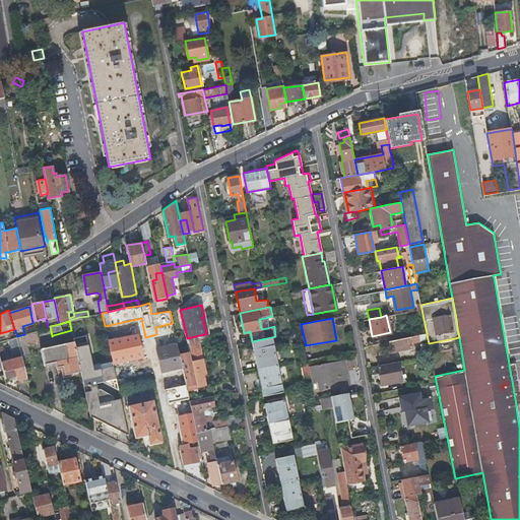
[(48,327),(37,330),(17,336),(21,355),(29,353),(27,343),(39,340),(52,336),(50,326),(48,327)]
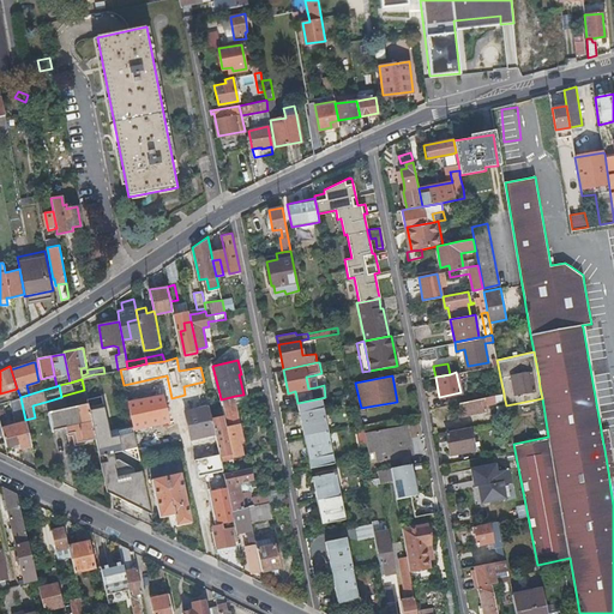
[(128,401),(134,431),(172,422),(166,393),(128,401)]
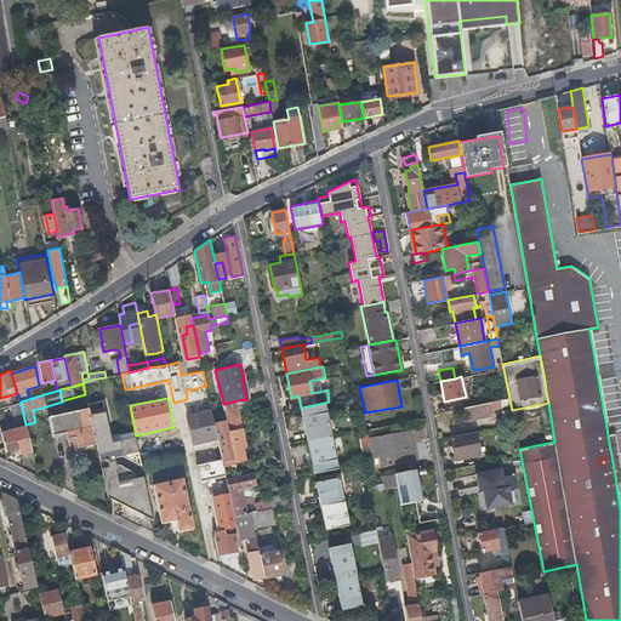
[(501,408),(511,405),(510,400),(510,398),(489,402),(465,406),(467,420),(493,415),(491,411),(501,409),(501,408)]
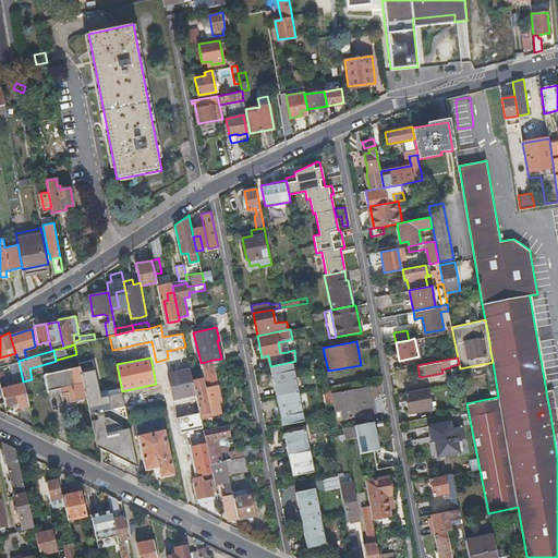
[(121,392),(120,386),(98,390),(91,359),(79,362),(80,366),(86,399),(97,447),(123,459),(136,464),(129,428),(123,429),(122,424),(119,423),(118,424),(117,424),(108,420),(106,420),(104,410),(124,405),(121,392)]
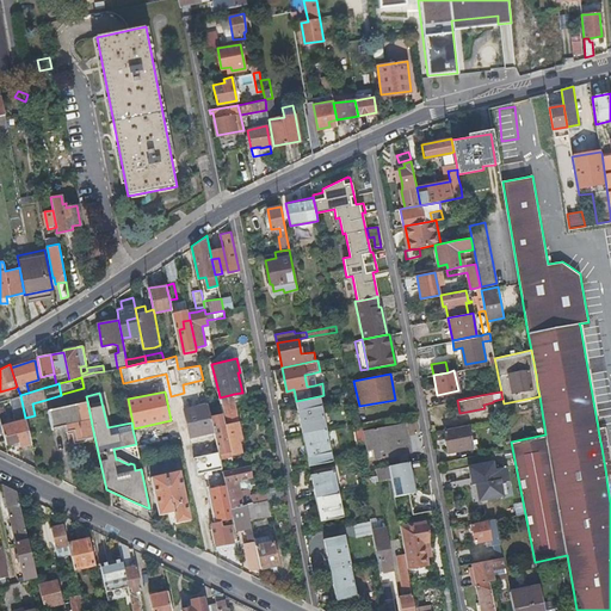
[(190,437),(214,431),(210,417),(205,394),(205,393),(202,393),(203,399),(195,407),(184,409),(190,437)]
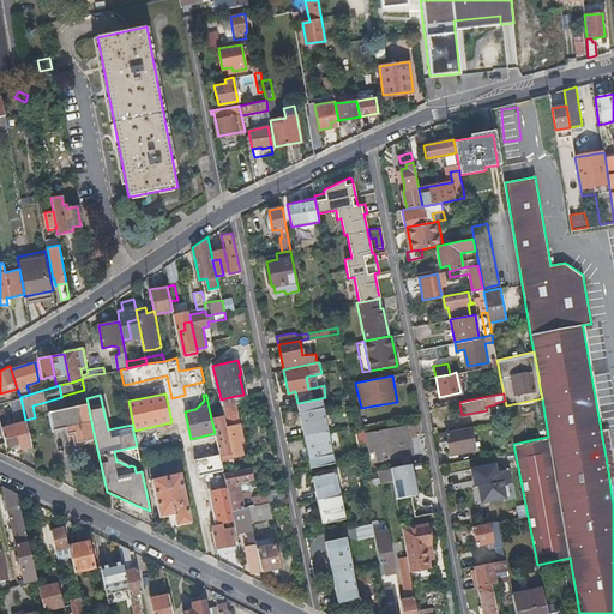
[(46,402),(48,413),(66,408),(62,396),(61,397),(46,402)]
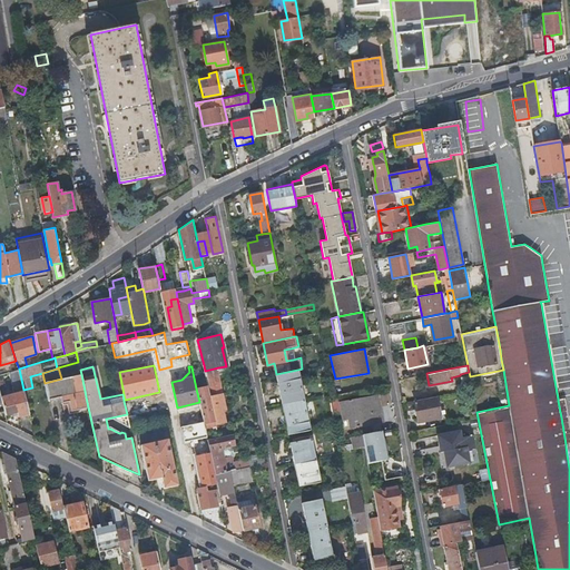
[(205,371),(208,386),(210,396),(213,409),(216,424),(217,423),(224,422),(222,410),(225,409),(217,370),(218,369),(218,367),(205,371)]
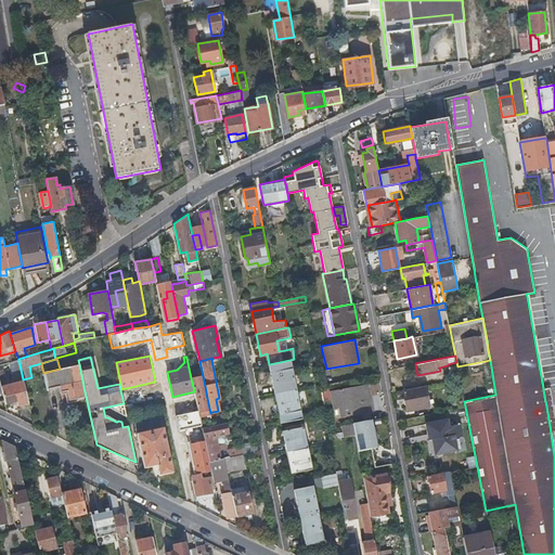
[(23,379),(18,359),(8,362),(14,384),(1,387),(4,400),(4,403),(16,400),(18,404),(28,402),(24,381),(23,379)]
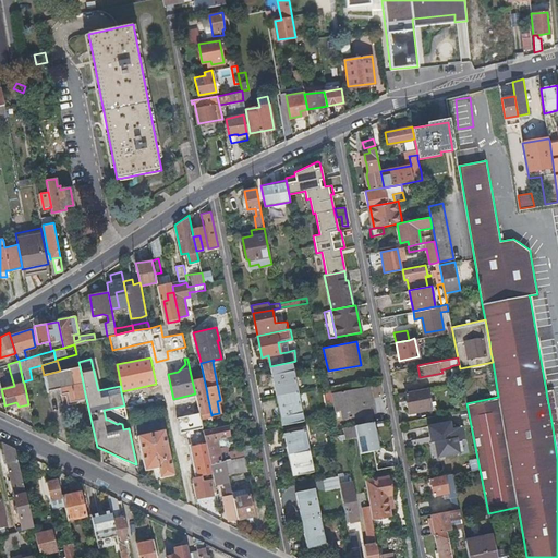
[(276,396),(296,391),(291,362),(270,366),(276,396)]
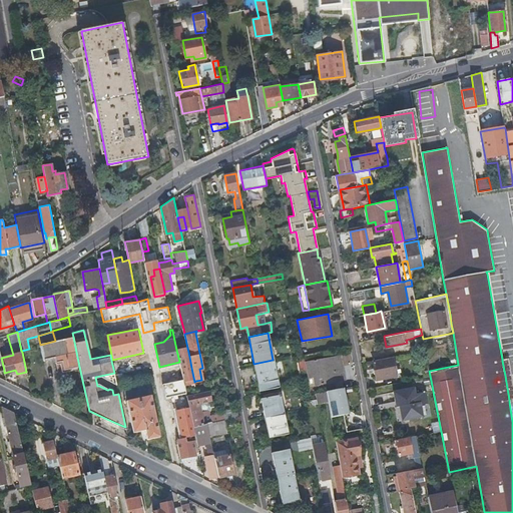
[(64,370),(79,367),(73,337),(55,341),(40,345),(41,350),(43,360),(54,357),(56,363),(62,362),(64,370)]
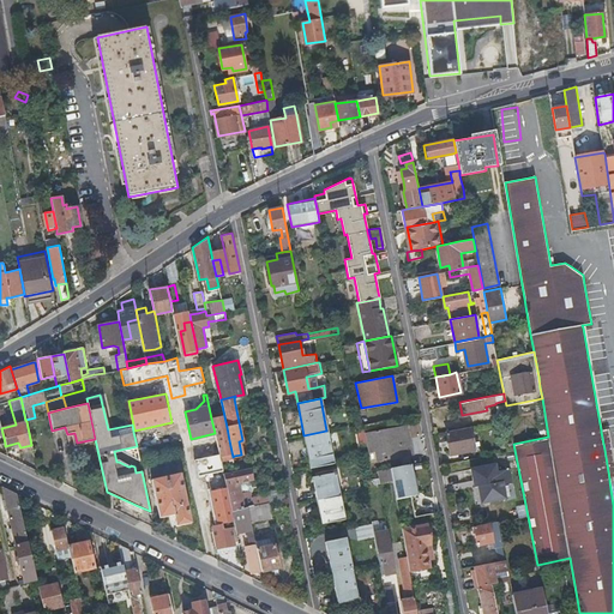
[(501,420),(509,419),(507,410),(494,413),(495,421),(501,420)]
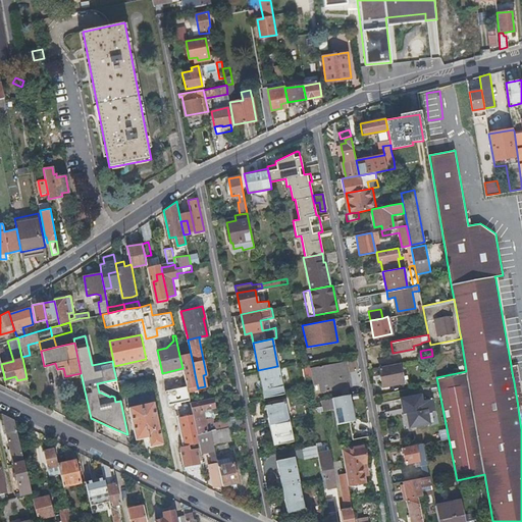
[(188,392),(198,389),(198,388),(195,374),(193,363),(191,354),(179,356),(183,368),(187,386),(188,392)]
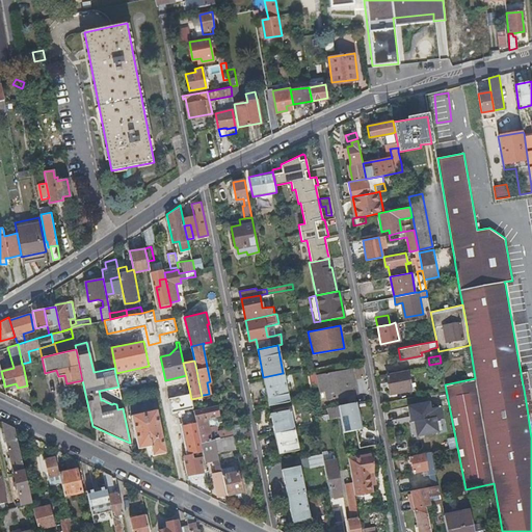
[(326,398),(361,393),(356,376),(357,376),(356,367),(316,374),(318,384),(319,391),(324,390),(326,398)]
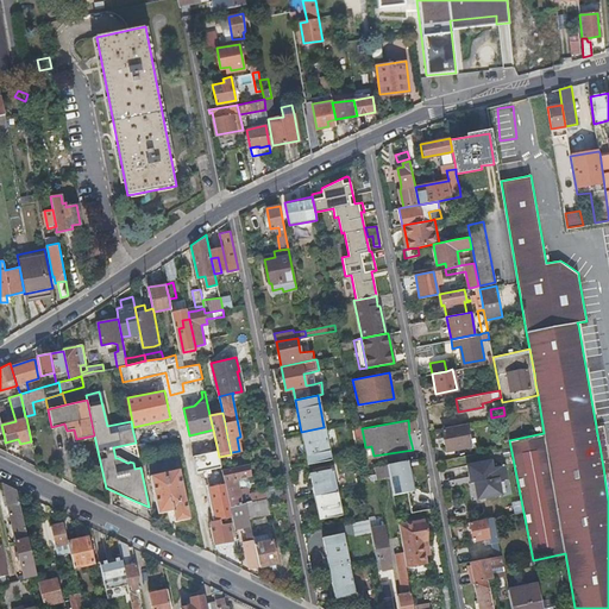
[(356,441),(364,440),(362,428),(360,422),(352,425),(356,441)]
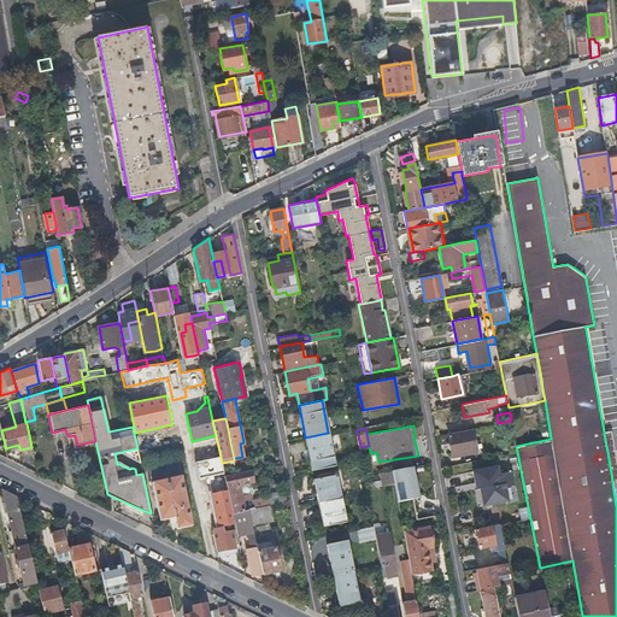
[(472,428),(448,433),(452,456),(476,451),(472,428)]
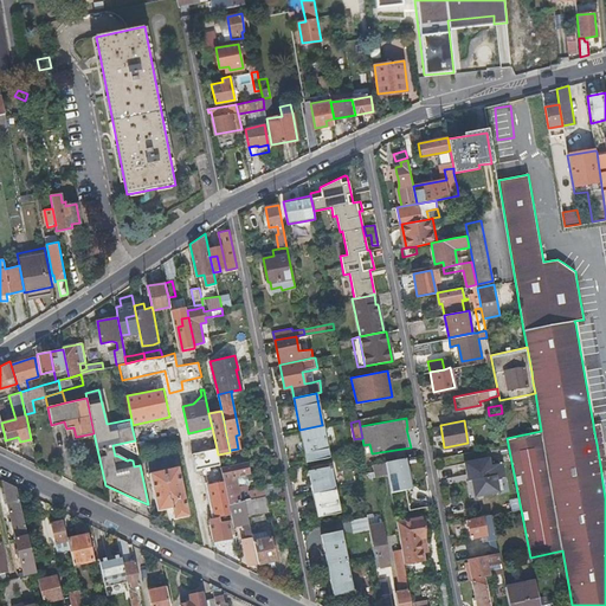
[(329,457),(322,425),(300,430),(307,462),(329,457)]
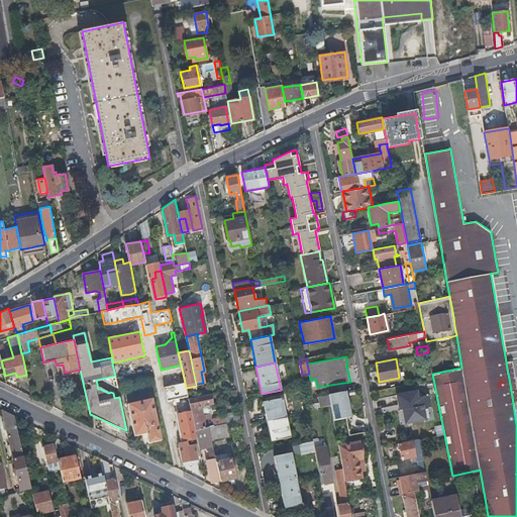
[(509,379),(513,403),(516,402),(516,392),(512,363),(506,364),(509,379)]
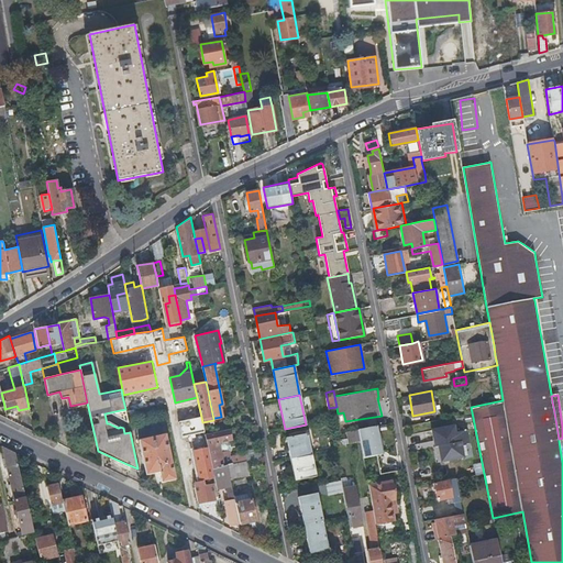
[(207,444),(205,434),(202,422),(201,417),(179,420),(185,449),(207,444)]
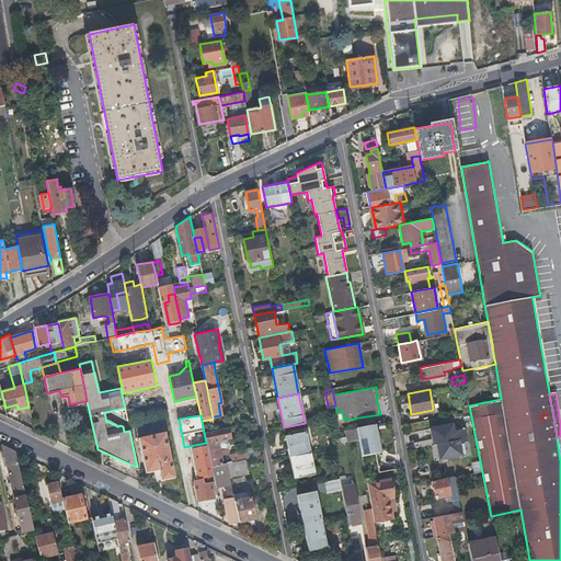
[(445,425),(451,457),(462,455),(460,443),(468,441),(466,427),(454,430),(453,423),(445,425)]
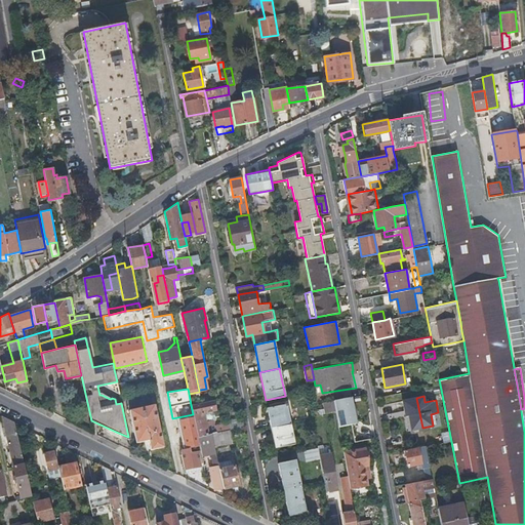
[(422,428),(416,398),(403,400),(404,410),(409,409),(410,414),(408,414),(411,430),(422,428)]
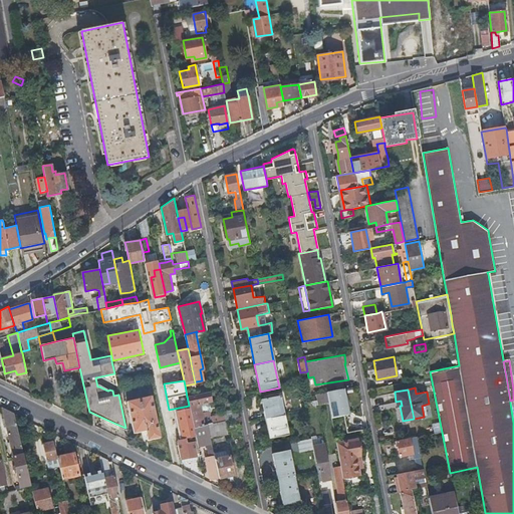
[(224,420),(223,414),(211,416),(210,411),(202,413),(200,404),(208,402),(211,402),(209,392),(208,392),(187,397),(189,406),(193,423),(194,428),(204,425),(207,424),(213,423),(224,420)]
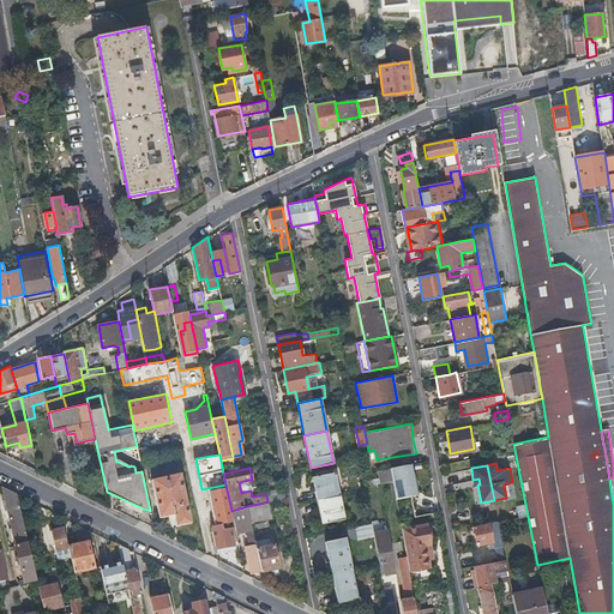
[(380,482),(392,480),(390,468),(378,470),(379,479),(380,482)]
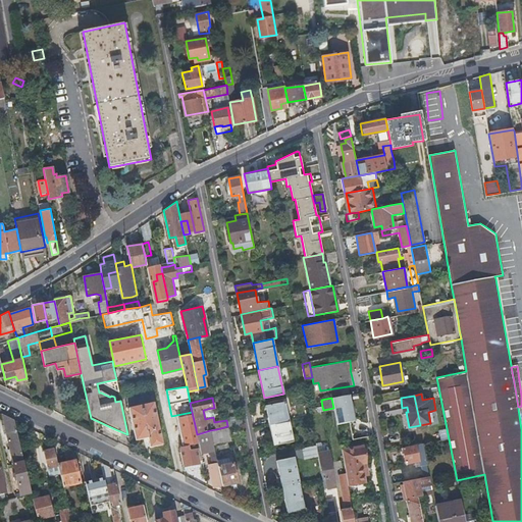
[(269,425),(289,421),(284,401),(265,405),(269,425)]
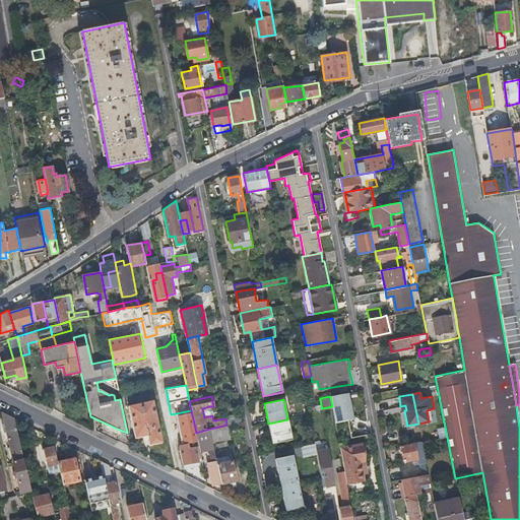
[(147,436),(149,445),(163,442),(153,400),(128,405),(135,438),(147,436)]
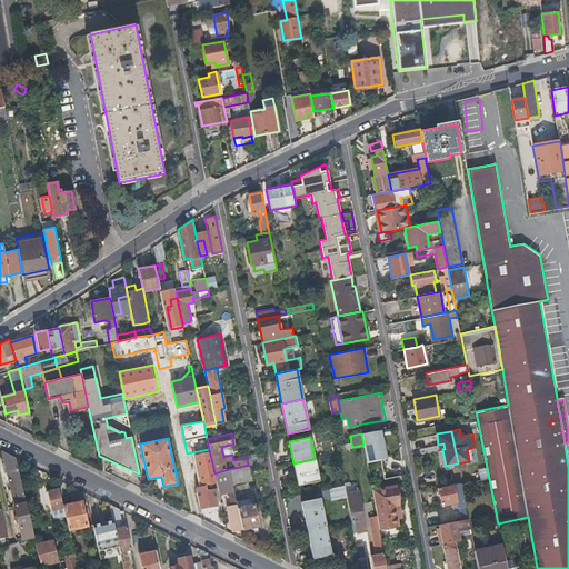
[(232,455),(230,445),(221,447),(223,457),(232,455)]
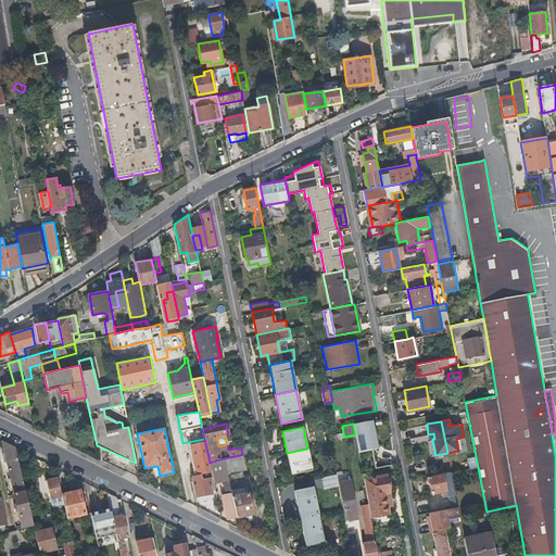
[(15,446),(2,440),(16,503),(17,507),(23,528),(34,526),(32,520),(32,518),(15,446)]
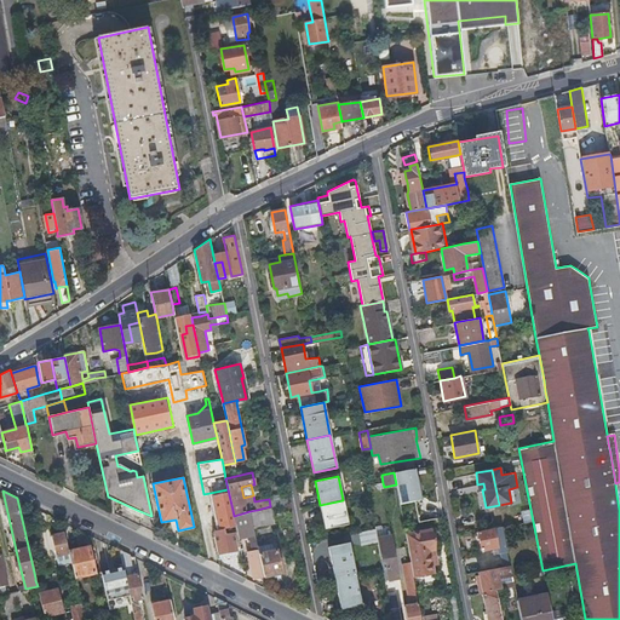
[(288,503),(287,492),(269,495),(269,499),(270,506),(288,503)]
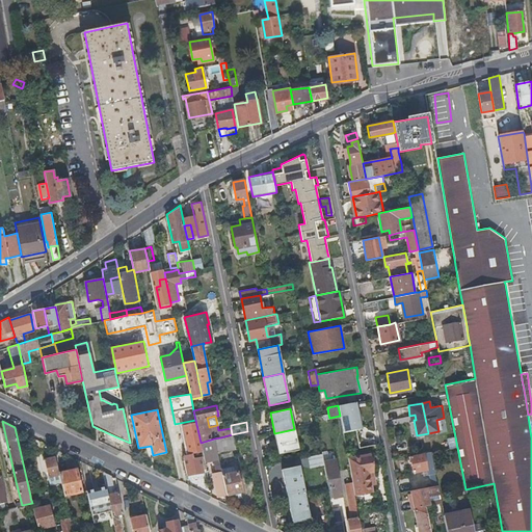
[(368,430),(370,445),(379,444),(376,428),(368,430)]
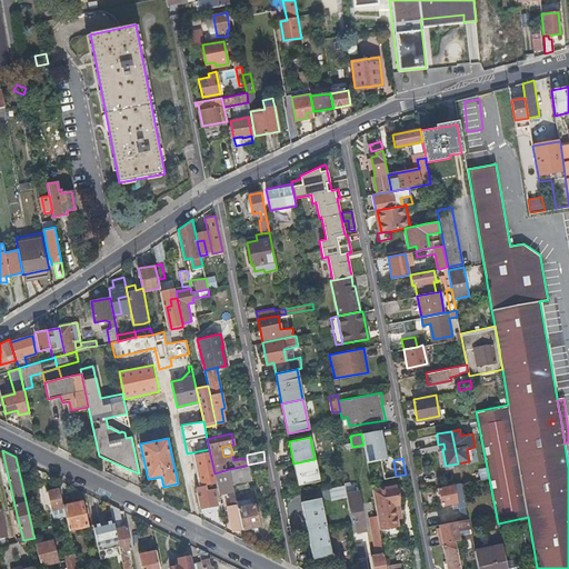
[(319,480),(315,459),(293,463),(298,485),(319,480)]
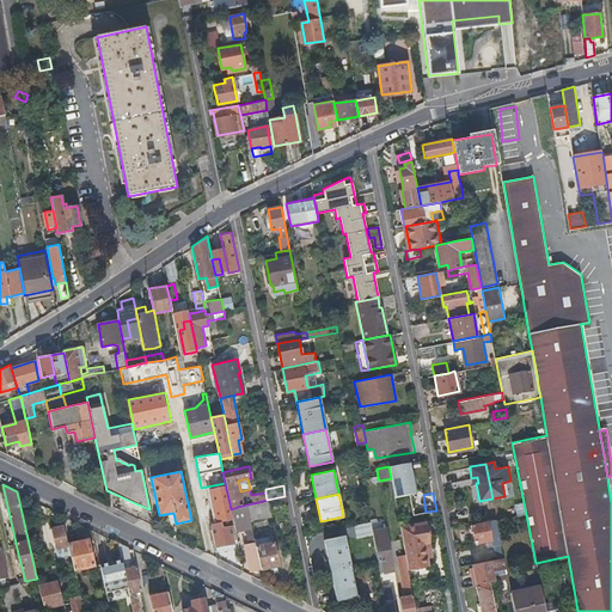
[(414,514),(426,512),(423,495),(422,494),(410,496),(414,514)]
